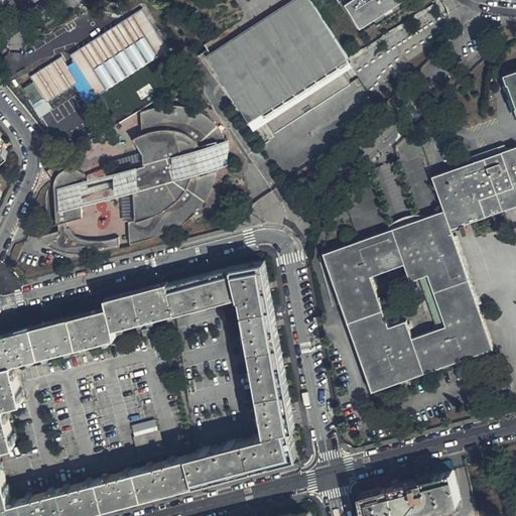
[(263,110),(266,114),(262,116),(272,132),(348,85),(338,69),(336,70),(334,66),(346,58),(308,0),(291,0),(206,54),(239,107),(243,105),(245,107),(241,110),(248,120),(263,110)]
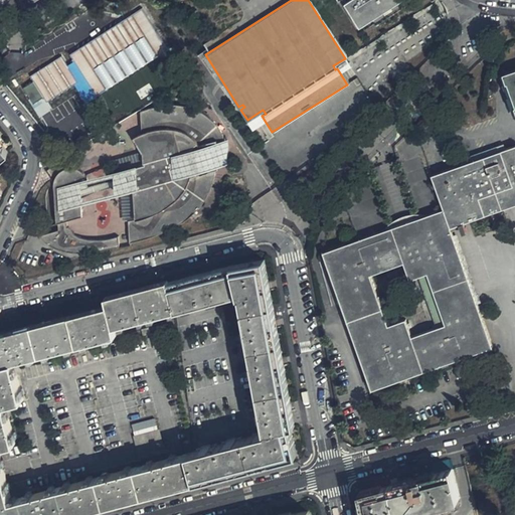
[(347,0),(343,3),(358,27),(399,0),(347,0)]
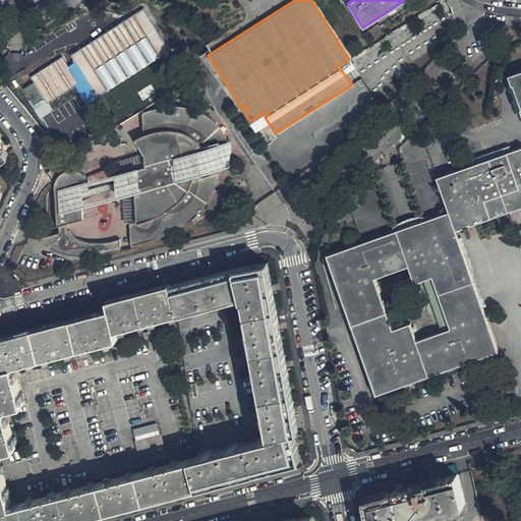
[(91,102),(171,49),(145,8),(71,55),(75,63),(69,67),(62,57),(32,76),(49,103),(79,83),(91,102)]
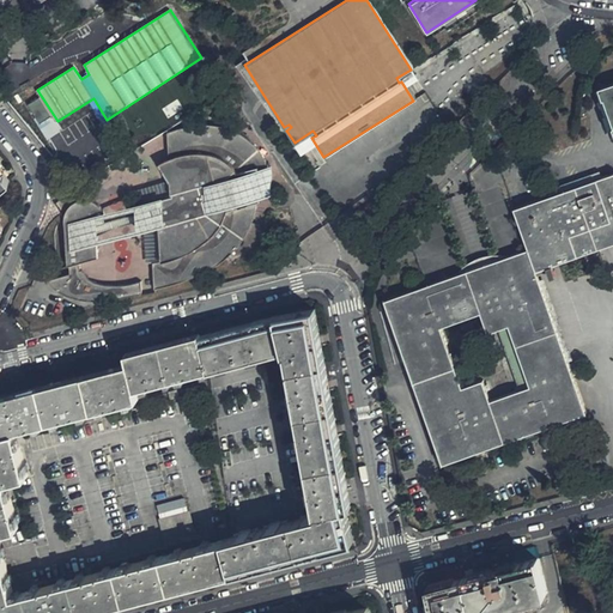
[(612,140),(612,82),(593,89),(596,102),(599,101),(608,129),(606,129),(611,141),(612,140)]
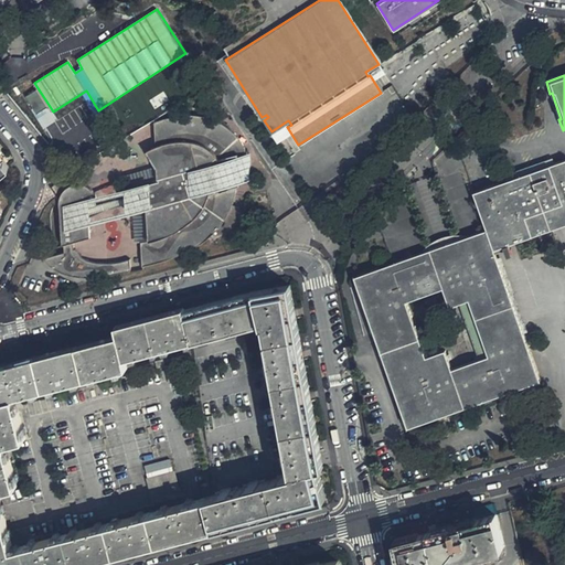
[(226,166),(246,160),(246,159),(245,156),(242,146),(238,140),(234,135),(230,130),(225,125),(219,121),(212,117),(205,115),(198,113),(189,113),(181,113),(170,115),(164,117),(153,123),(157,178),(156,179),(151,183),(150,188),(150,191),(96,205),(95,200),(97,199),(97,196),(94,192),(89,188),(84,185),(80,184),(73,185),(70,187),(66,189),(62,194),(60,203),(63,246),(65,246),(65,252),(44,257),(50,263),(60,270),(65,274),(77,277),(84,278),(93,278),(109,276),(131,272),(129,258),(123,260),(112,263),(102,262),(96,260),(87,258),(83,256),(75,251),(74,251),(74,243),(92,237),(89,214),(152,198),(152,199),(156,201),(157,205),(147,208),(150,240),(141,242),(144,266),(157,263),(181,254),(200,244),(208,238),(213,234),(222,222),(225,216),(232,203),(235,191),(236,180),(236,174),(230,177),(226,166)]
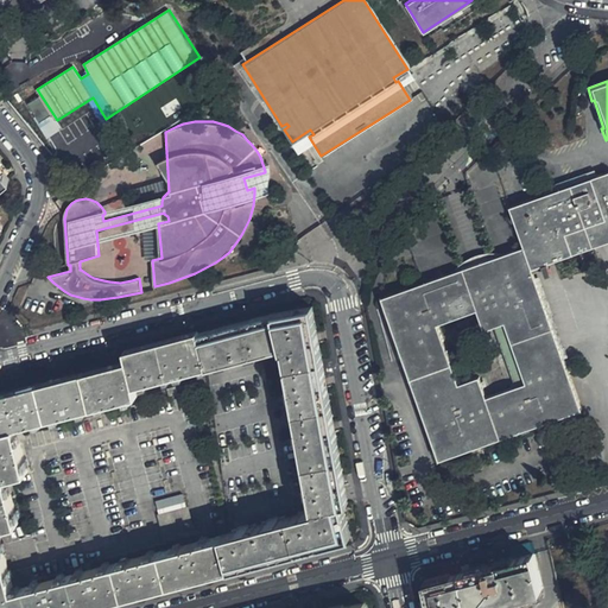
[(607,216),(607,171),(507,209),(521,248),(384,298),(439,458),(582,407),(562,355),(521,369),(525,381),(487,396),(479,374),(458,381),(437,323),(476,309),(483,328),(504,322),(511,342),(542,331),(529,295),(513,299),(505,276),(531,266),(593,244),(590,239),(607,232),(607,223),(606,217),(607,216)]
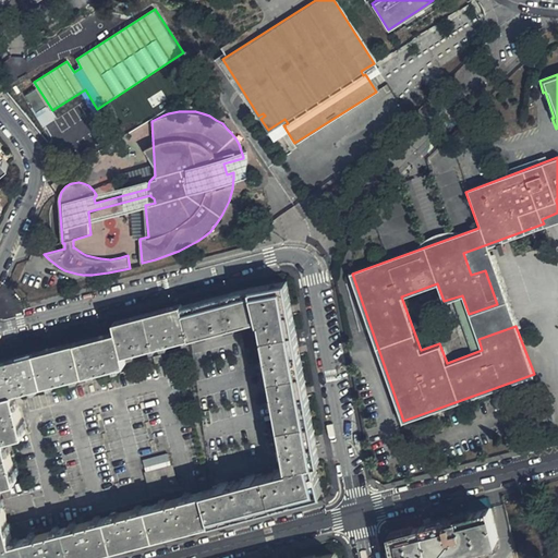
[(544,223),(557,218),(557,198),(556,199),(557,205),(557,213),(542,219),(544,223)]
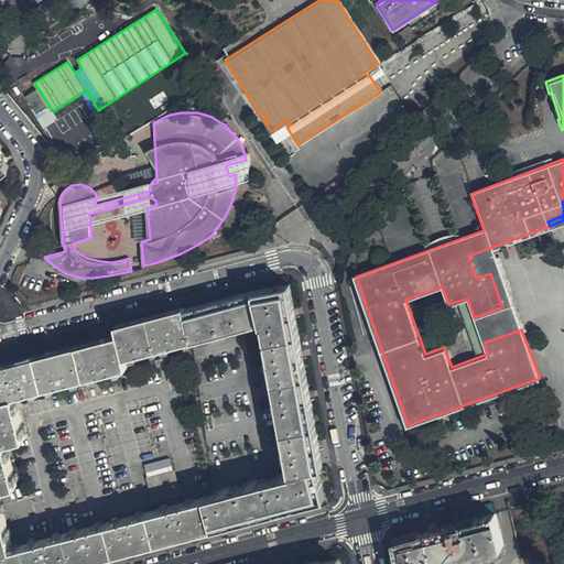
[(484,343),(521,329),(492,247),(468,256),(476,278),(490,273),(502,307),(474,317),(484,343)]
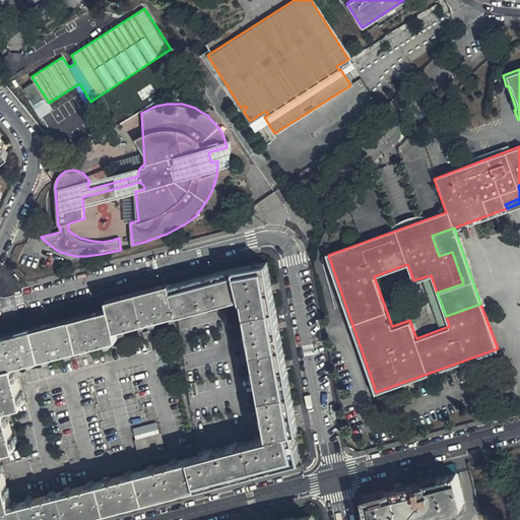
[(237,266),(172,283),(179,312),(179,313),(187,310),(188,312),(196,310),(195,308),(211,303),(212,306),(222,303),(221,300),(240,294),(241,297),(244,297),(249,324),(247,325),(249,335),(250,334),(255,364),(254,364),(255,375),(257,375),(263,410),(261,410),(263,420),(266,419),(268,435),(259,437),(260,439),(239,444),(238,443),(228,445),(228,447),(212,451),(212,449),(202,452),(202,454),(191,458),(198,484),(242,473),(300,457),(293,430),(298,429),(266,262),(237,266)]
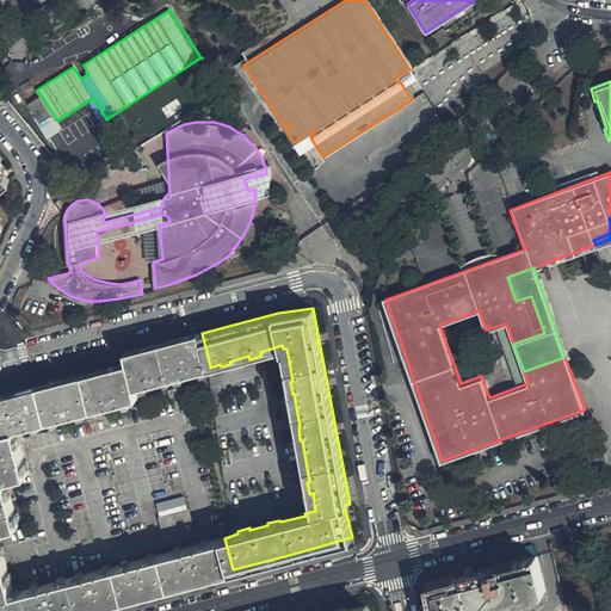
[(210,366),(202,333),(129,352),(131,362),(0,396),(0,421),(2,431),(0,431),(0,610),(74,610),(122,598),(172,586),(224,572),(233,569),(224,538),(14,593),(0,539),(0,530),(18,525),(6,479),(28,473),(16,427),(141,395),(137,384),(210,366)]
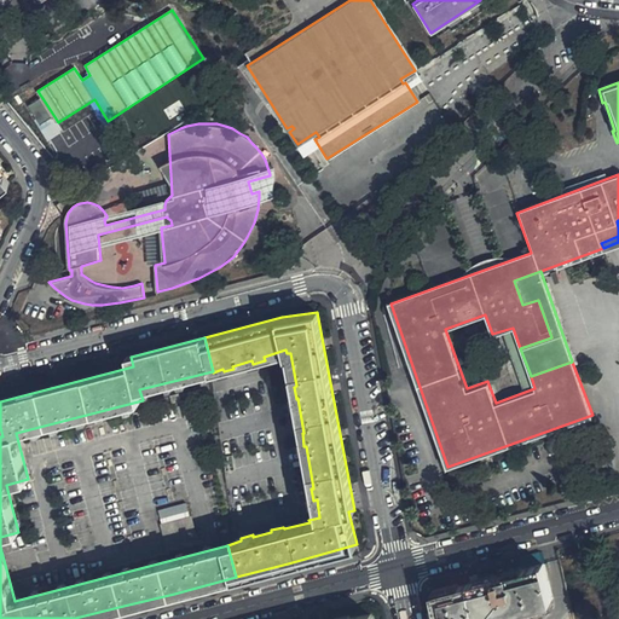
[(197,541),(189,515),(161,522),(168,549),(197,541)]
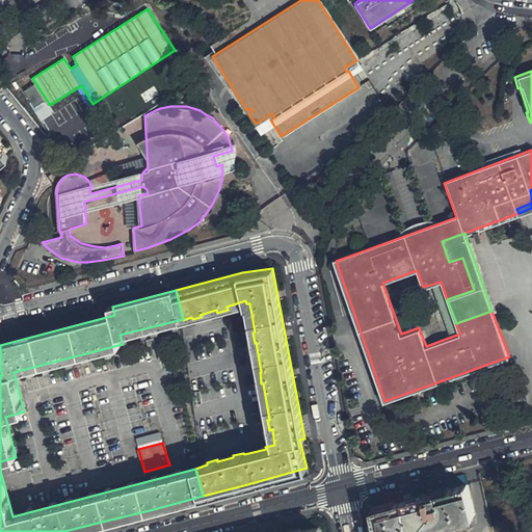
[(377,531),(411,531),(413,531),(475,514),(468,483),(379,506),(374,513),(377,531)]
